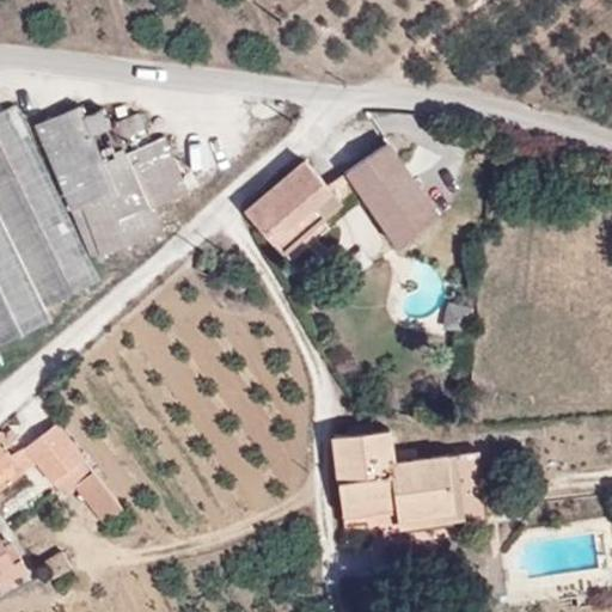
[(0,343),(50,320),(44,308),(99,279),(14,104),(0,110),(0,343)]
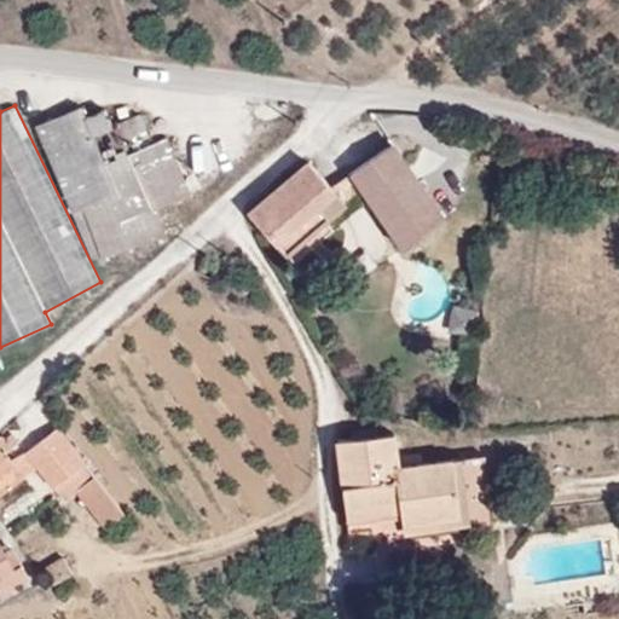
[(38,125),(92,259),(162,235),(152,210),(191,195),(168,138),(105,166),(93,136),(114,127),(105,109),(86,116),(82,106),(38,125)]
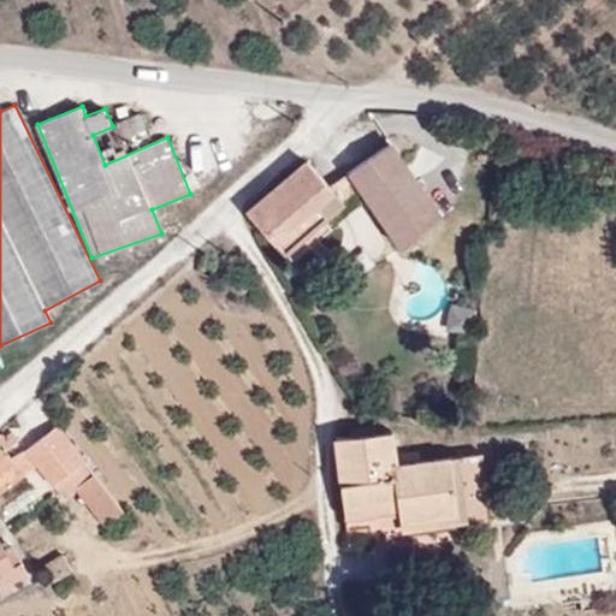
[(147,129),(140,112),(120,120),(128,137),(147,129)]
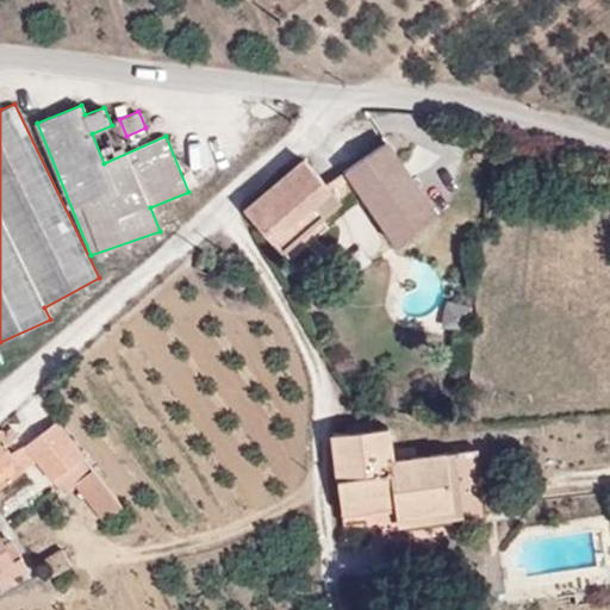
[(347,169),(398,243),(439,215),(386,141),(347,169)]
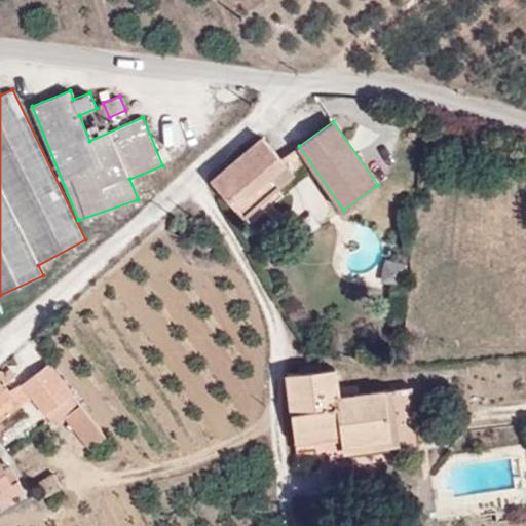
[(211,180),(236,208),(271,177),(278,185),(293,172),(262,136),(211,180)]
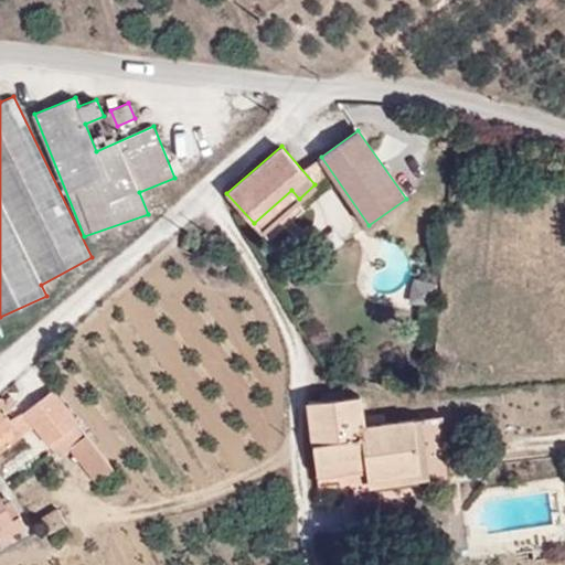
[(291,190),(254,223),(262,231),(299,199),(291,190)]
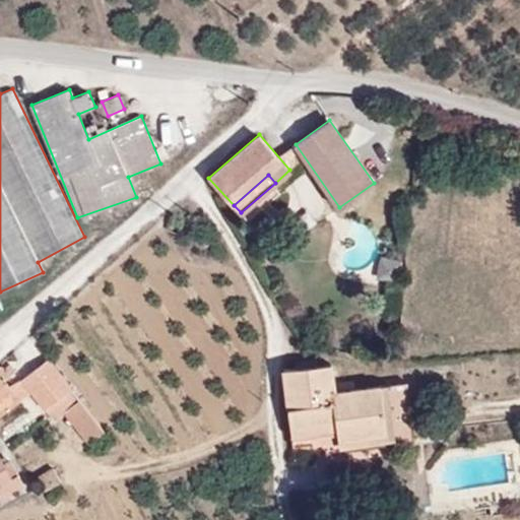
[(168,229),(177,234),(182,221),(171,218),(168,229)]
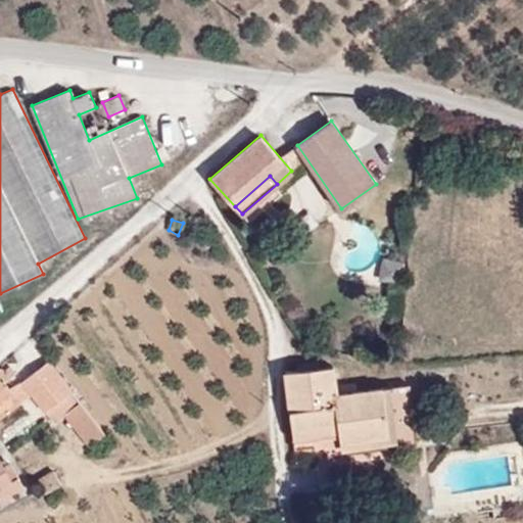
[(298,362),(299,371),(321,368),(320,360),(298,362)]
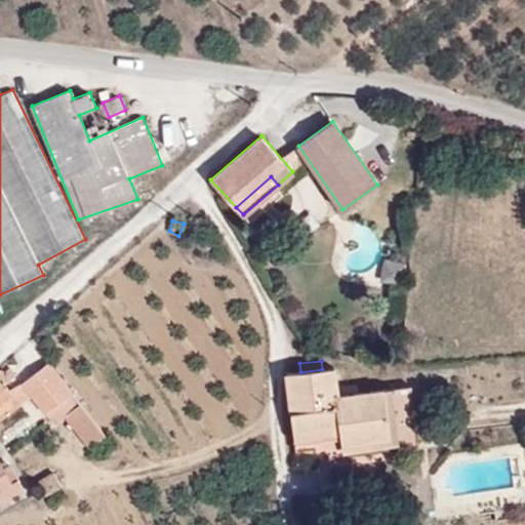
[(45,411),(73,393),(48,362),(23,381),(33,395),(45,411)]
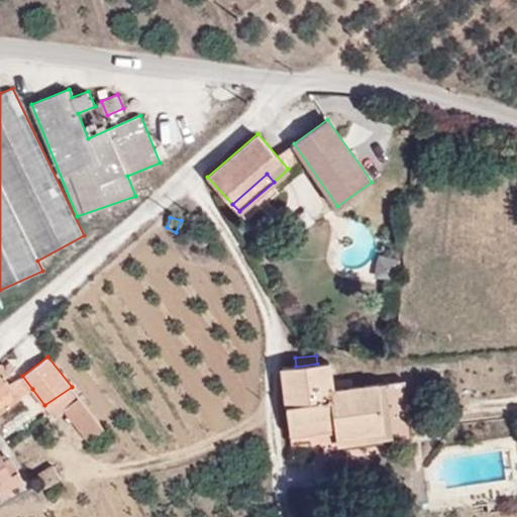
[(283,369),(291,434),(336,428),(334,389),(330,363),(317,364),(296,367),(283,369)]
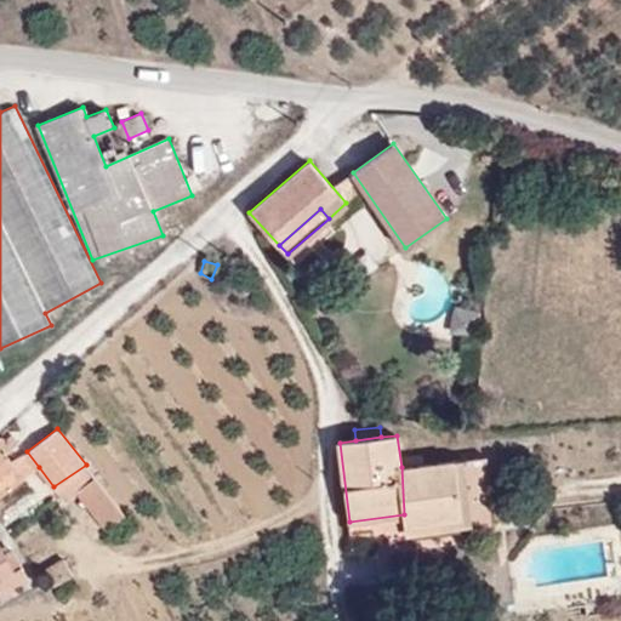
[(0,494),(24,478),(13,462),(0,445),(0,494)]
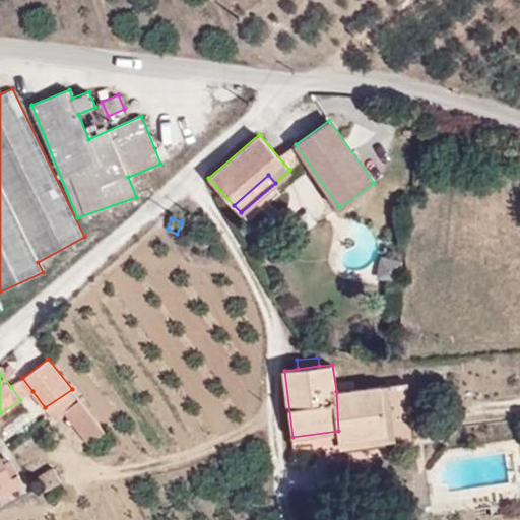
[(33,391),(22,378),(11,387),(20,400),(33,391)]
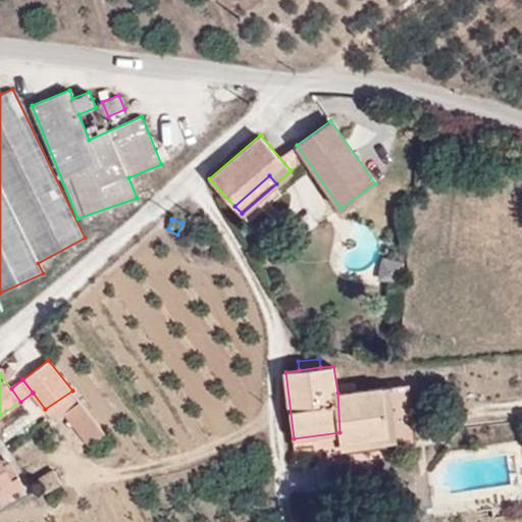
[(384,410),(413,407),(410,383),(381,387),(384,410)]
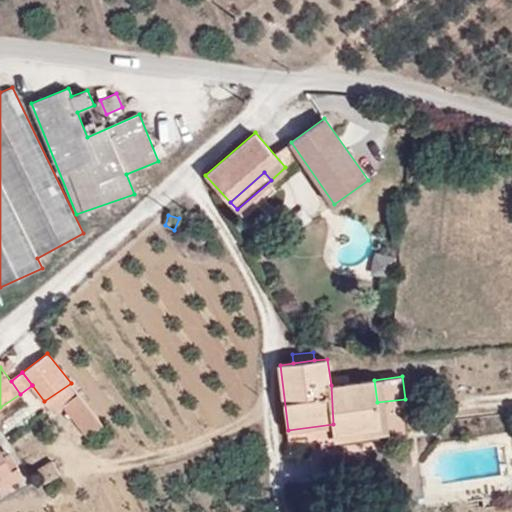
[(334,435),(381,427),(377,402),(374,380),(331,385),(333,424),(334,435)]
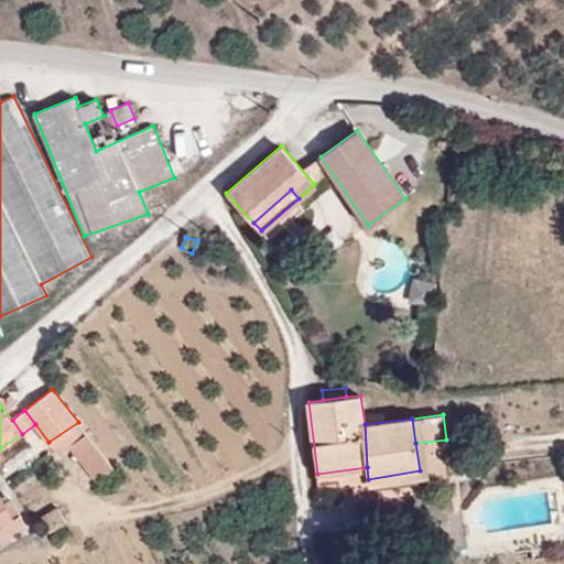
[(86,432),(78,422),(49,442),(57,455),(71,446),(86,432)]
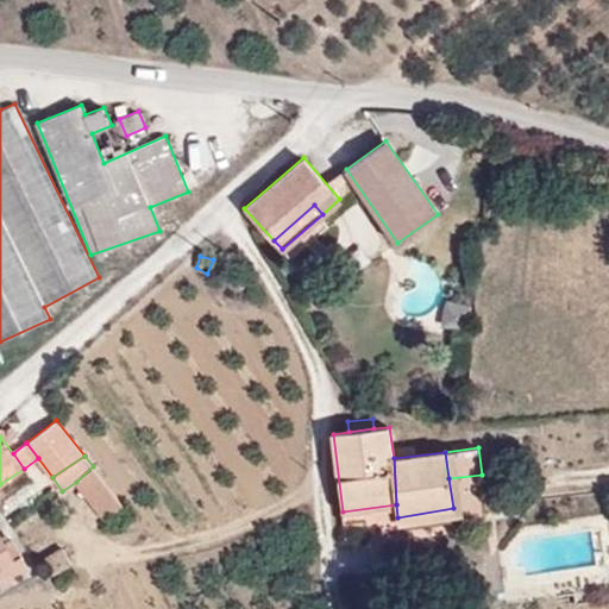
[(107,518),(115,510),(93,466),(76,482),(107,518)]
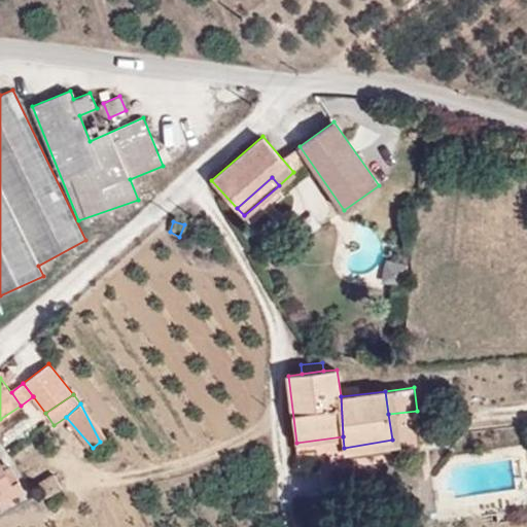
[(80,403),(100,442),(106,436),(80,403)]
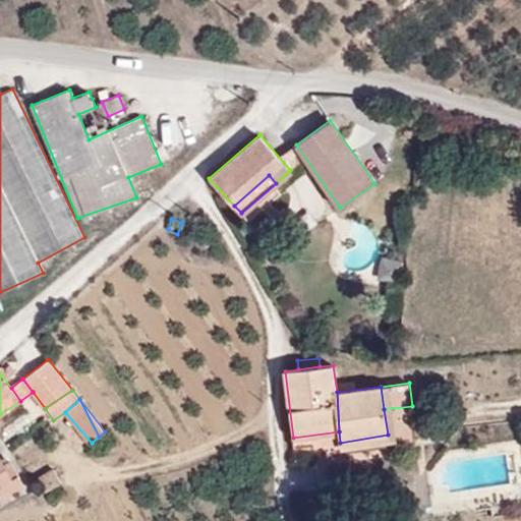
[(388,435),(391,447),(417,443),(412,406),(384,409),(388,435)]
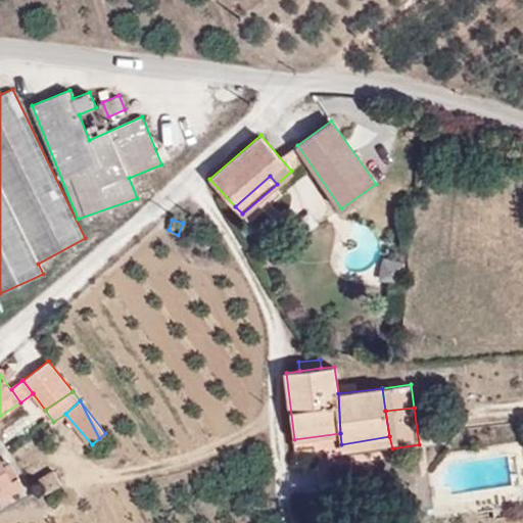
[(327,457),(392,448),(389,436),(341,444),(340,433),(294,439),(296,455),(327,450),(327,457)]
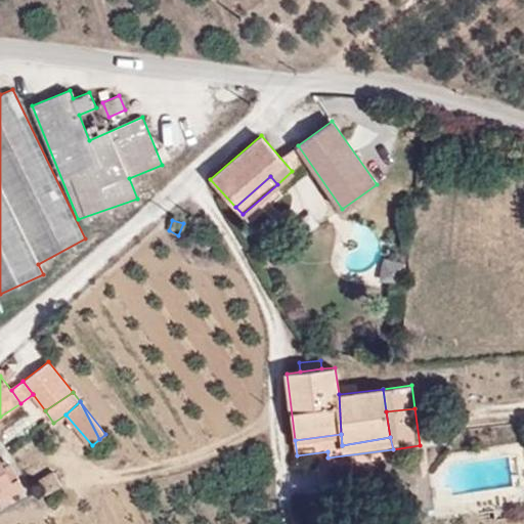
[(3,466),(0,462),(0,498),(24,486),(9,462),(3,466)]
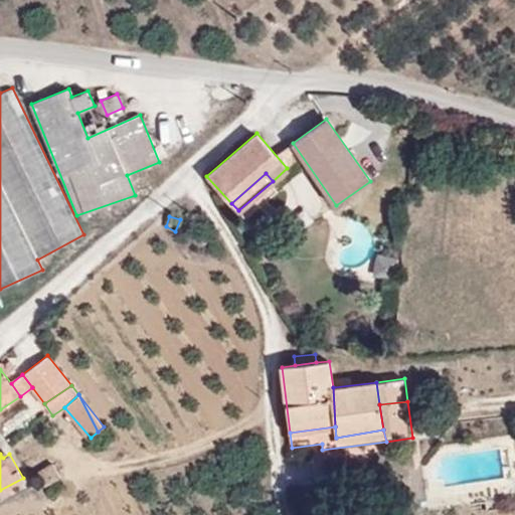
[(338,514),(354,514),(353,499),(337,502),(338,514)]
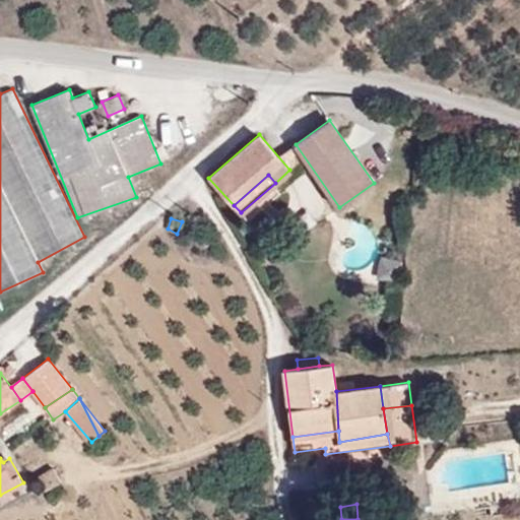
All buildings are outlined.
